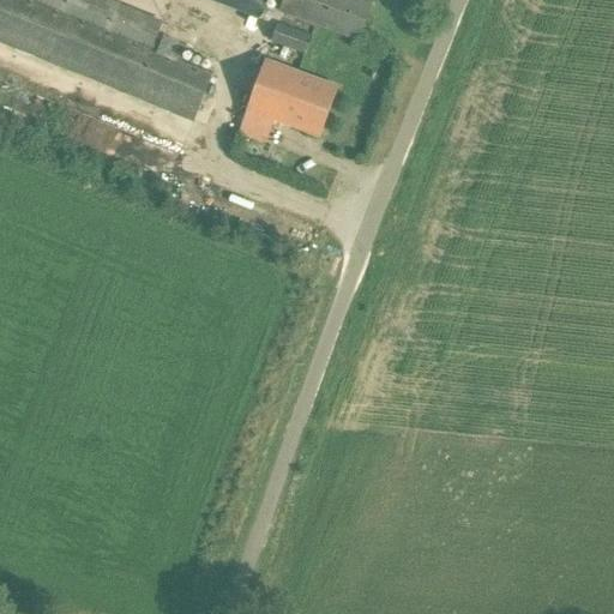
[(0,0),(0,43),(193,122),(212,76),(208,73),(208,72),(152,49),(163,22),(109,0),(0,0)]
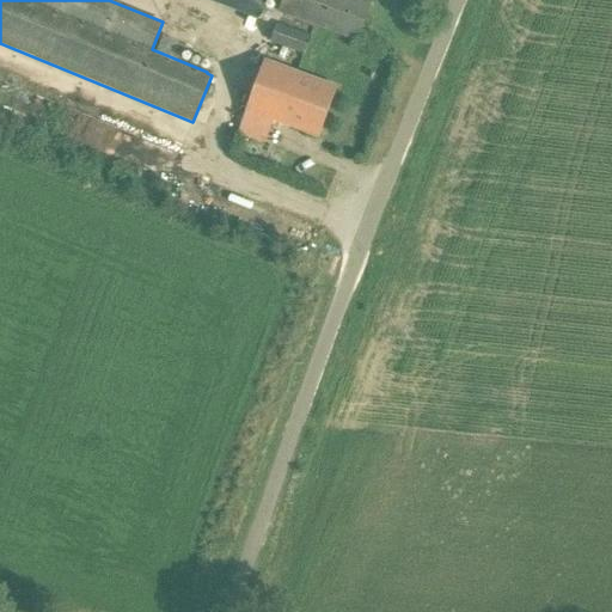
[(207,0),(258,19),(264,0),(207,0)]
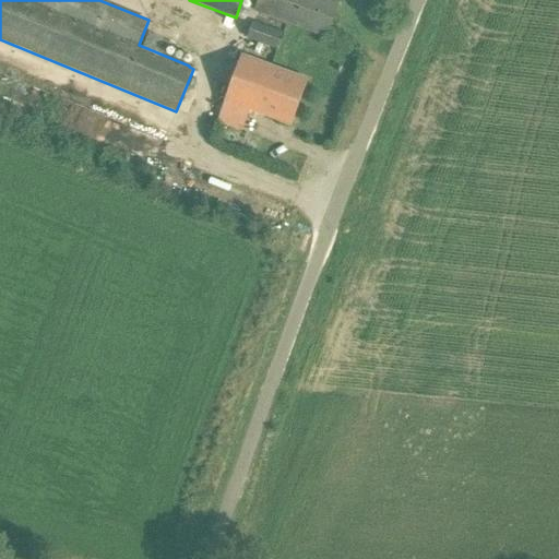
[(326,39),(340,0),(257,0),(252,11),(326,39)]
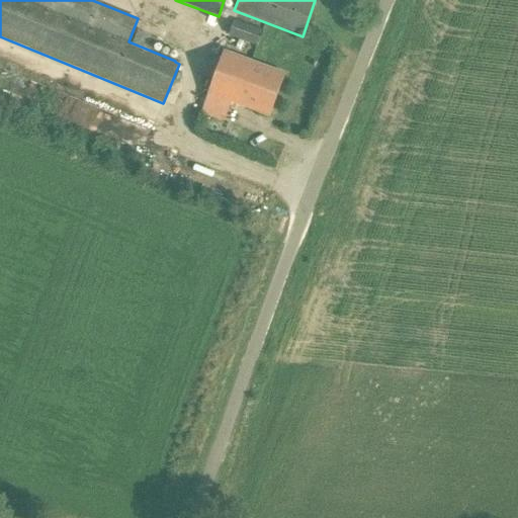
[(257,47),(263,30),(235,20),(229,35),(257,47)]
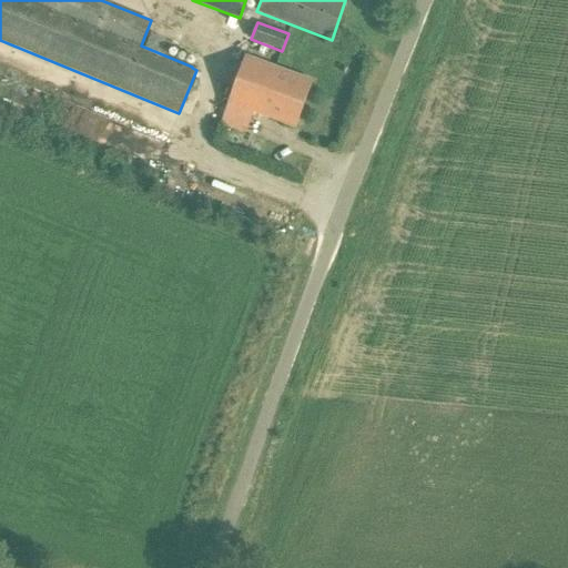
[(297,125),(313,80),(245,57),(230,101),(221,124),(246,133),(254,110),(297,125)]
